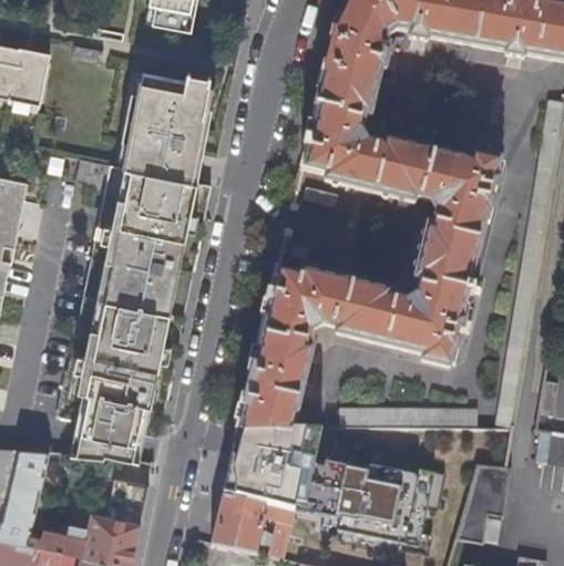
[(151,24),(191,32),(196,0),(149,0),(149,3),(155,4),(151,24)]
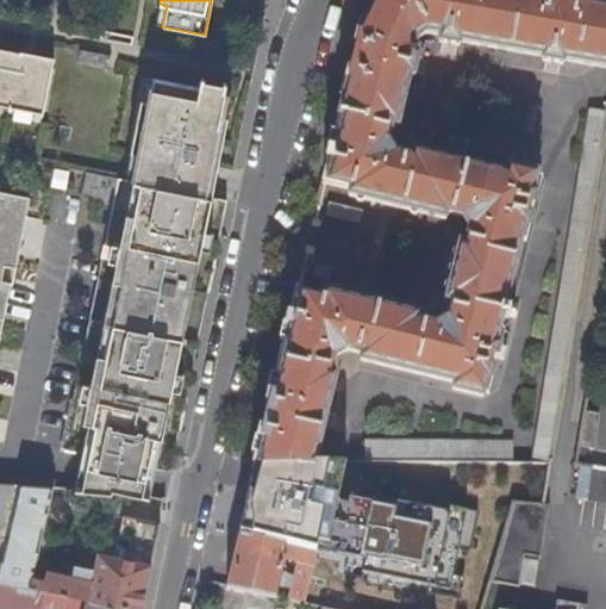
[(258,439),(252,461),(313,461),(333,376),(329,374),(333,356),(345,350),(361,355),(361,359),(454,383),(453,390),(481,397),(486,378),(489,378),(492,367),(489,366),(492,356),(501,359),(507,337),(497,335),(501,316),(506,316),(508,308),(503,306),(524,224),(526,225),(530,215),(526,213),(529,204),(531,205),(535,193),(531,192),(535,175),(506,168),(505,174),(412,151),(411,157),(392,153),(386,141),(389,124),(397,125),(408,74),(412,75),(417,57),(413,56),(413,53),(411,53),(414,38),(424,32),(439,35),(438,42),(457,45),(457,42),(542,56),(542,60),(561,63),(561,60),(605,67),(605,8),(585,5),(585,4),(567,0),(374,0),(358,31),(356,31),(344,79),(347,79),(330,145),(329,145),(325,159),(328,159),(322,182),(349,188),(348,196),(442,218),(444,212),(463,217),(469,230),(464,247),(460,246),(445,302),(451,303),(447,319),(435,324),(418,321),(419,315),(324,291),(322,297),(295,290),(289,312),(287,312),(283,324),(286,325),(270,391),(268,390),(256,437),(258,439)]
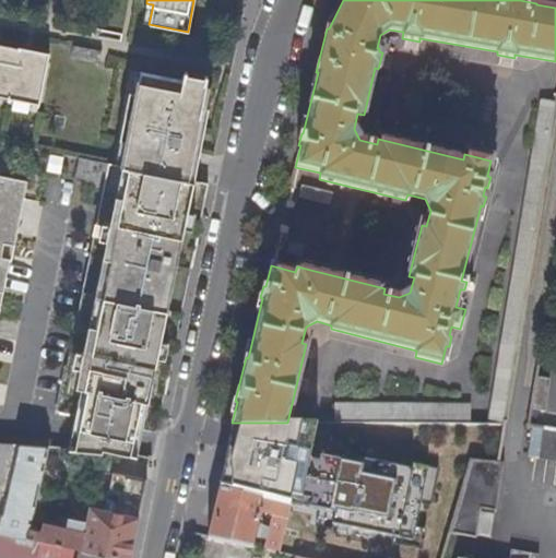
[(0,93),(38,101),(48,52),(18,46),(16,47),(0,44),(0,93)]
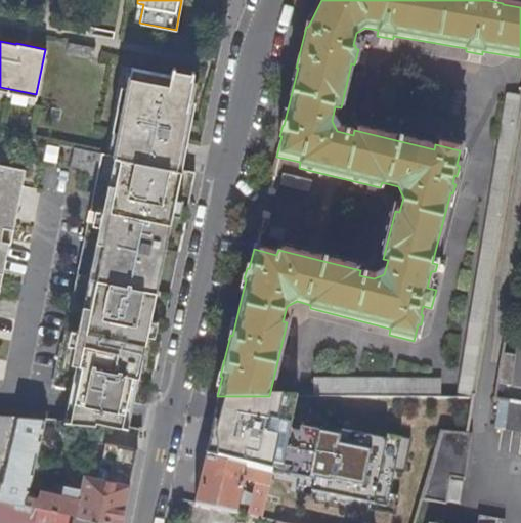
[(113,155),(176,168),(189,98),(188,98),(194,71),(191,70),(190,73),(174,69),(175,67),(172,66),(171,74),(130,66),(127,86),(120,85),(111,130),(117,131),(113,155)]
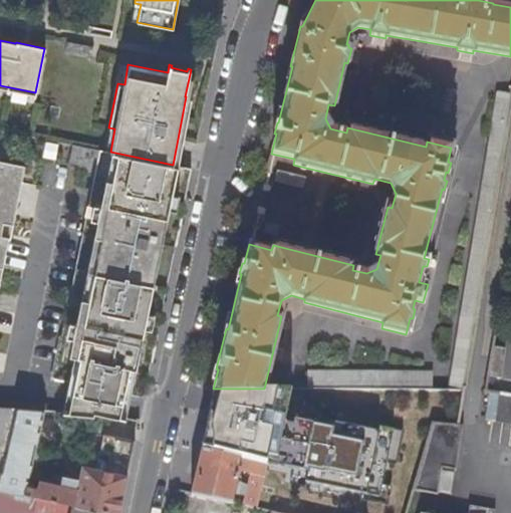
[(449,389),(463,389),(464,385),(510,95),(497,92),(449,389)]
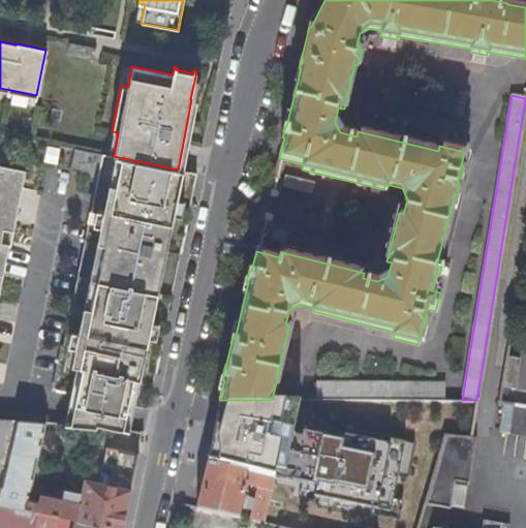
[(184,227),(196,173),(178,169),(114,156),(72,149),(69,167),(96,173),(53,389),(70,392),(133,404),(147,407),(156,364),(151,363),(154,349),(158,350),(181,243),(176,242),(179,226),(184,227)]
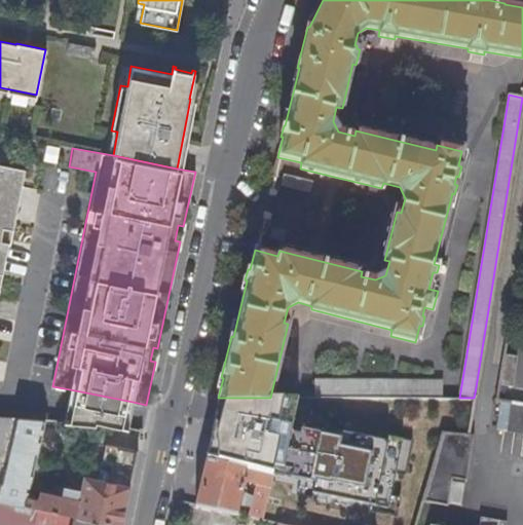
[(0,254),(2,245),(6,246),(8,247),(24,170),(0,164),(0,280),(2,271),(0,270),(0,254)]
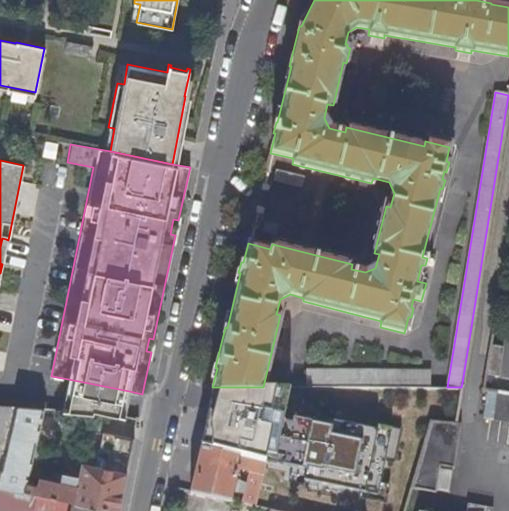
[(175,235),(178,220),(173,219),(170,234),(175,235)]
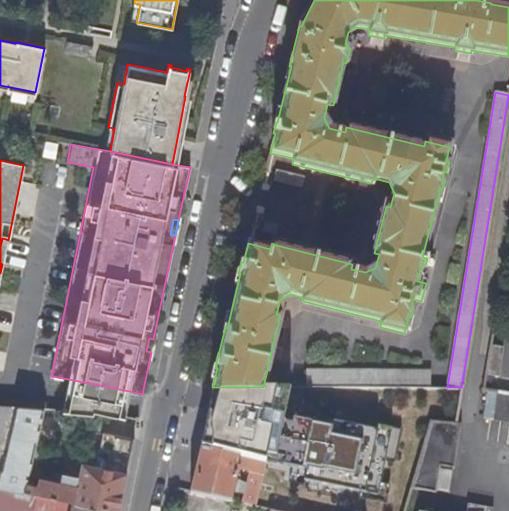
[(305,370),(305,387),(428,387),(429,370),(305,370)]
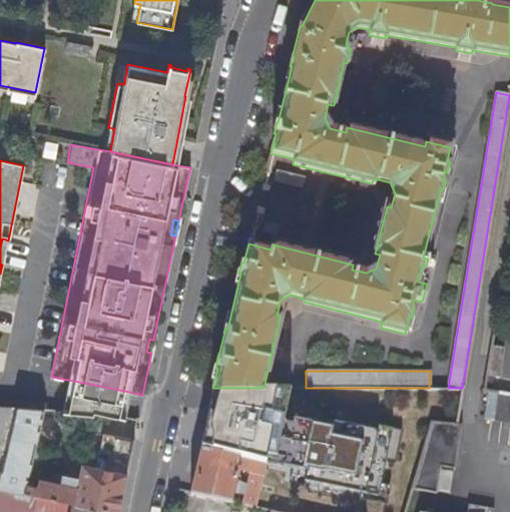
[(129,392),(68,380),(62,412),(92,414),(93,411),(124,417),(129,392)]
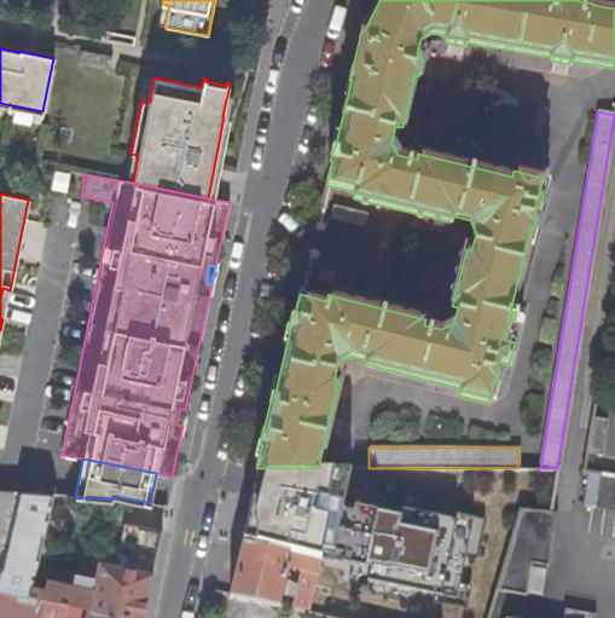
[(329,508),(337,468),(318,468),(256,468),(242,538),(297,550),(323,556),(329,526),(318,524),(321,507),(329,508)]
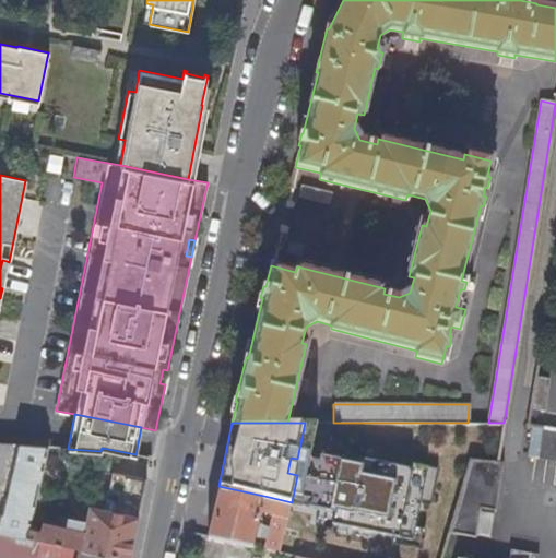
[(297,475),(292,502),(334,512),(332,523),(411,541),(427,470),(339,450),(336,460),(326,458),(333,423),(305,423),(297,459),(291,458),(287,473),(297,475)]
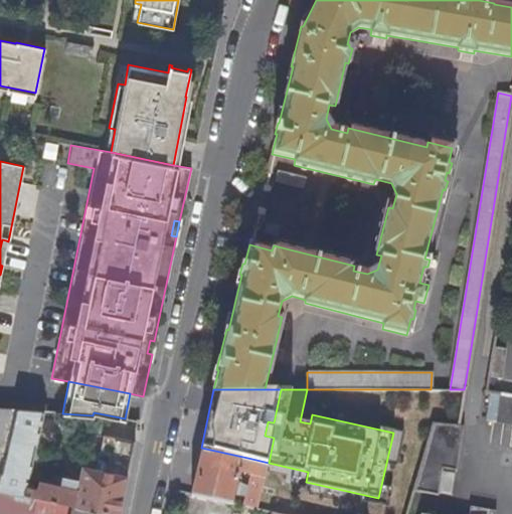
[(511,394),(501,392),(496,420),(511,423),(511,394)]
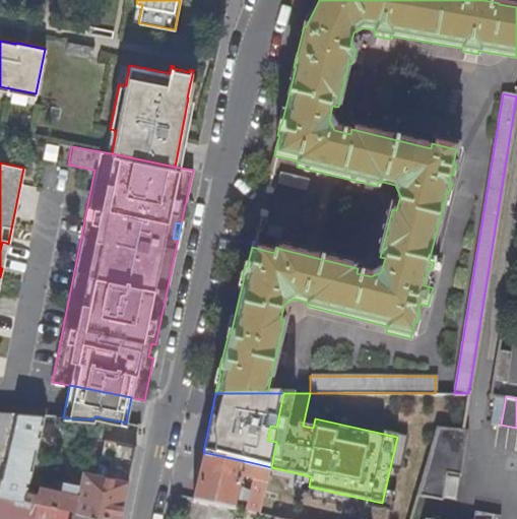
[(0,465),(3,465),(14,413),(0,411),(0,465)]
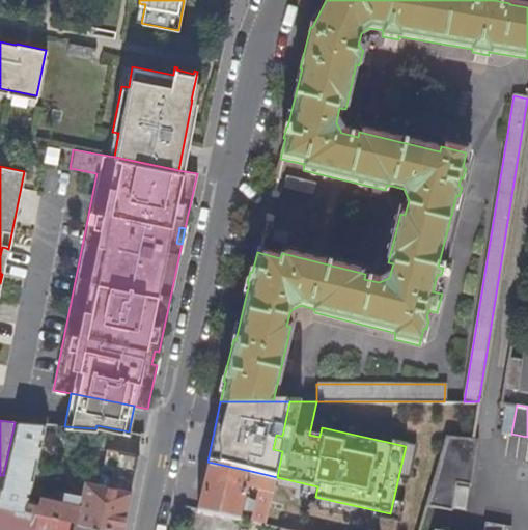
[(28,497),(44,424),(30,423),(15,422),(3,475),(0,487),(0,506),(29,511),(76,521),(121,529),(138,452),(135,451),(135,454),(114,450),(110,469),(102,468),(99,482),(85,480),(80,505),(38,496),(37,499),(28,497)]
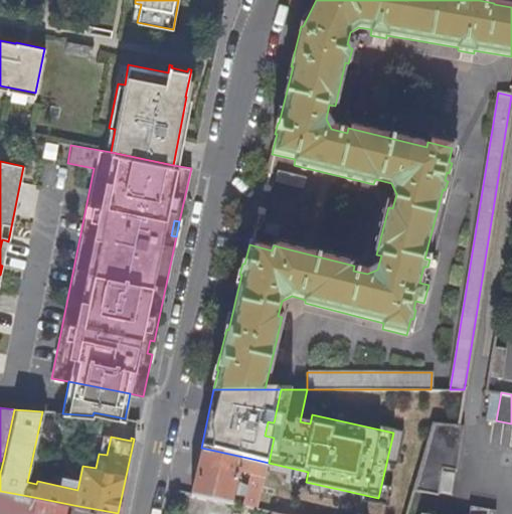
[(461,423),(447,421),(440,466),(454,468),(461,423)]
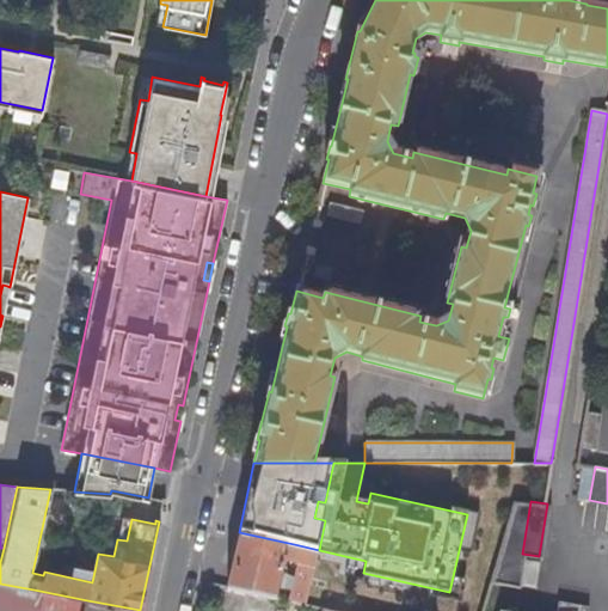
[(239,532),(226,587),(275,598),(284,558),(290,560),(294,544),(239,532)]
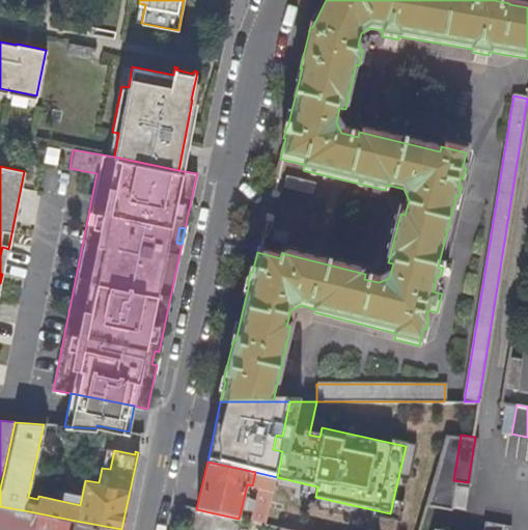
[(453,482),(449,506),(463,508),(466,484),(453,482)]
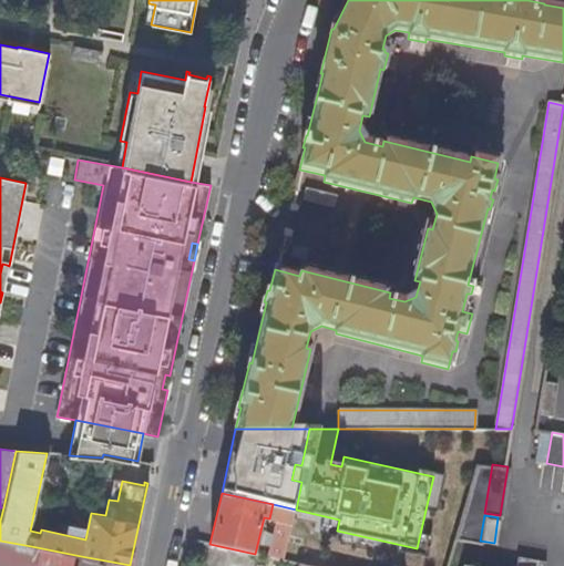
[(31,546),(0,541),(0,559),(28,565),(31,546)]
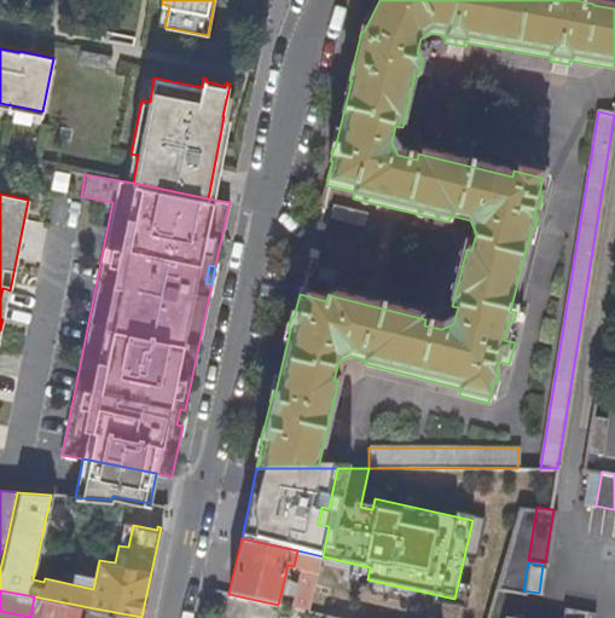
[(141,617),(88,607),(85,617),(141,617)]
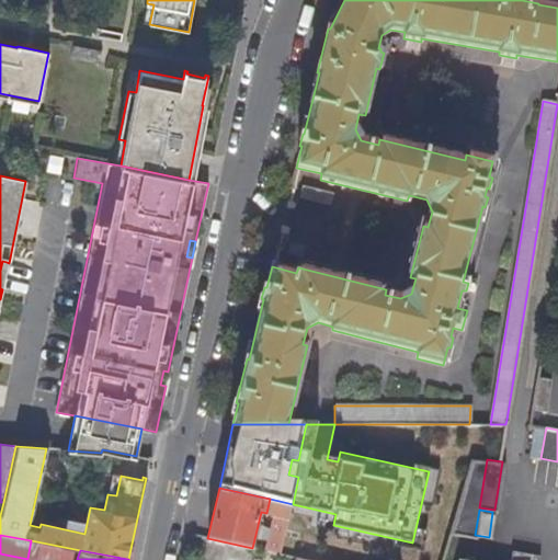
[(464,559),(457,559),(456,559),(537,559),(538,555),(511,550),(508,559),(464,559)]
